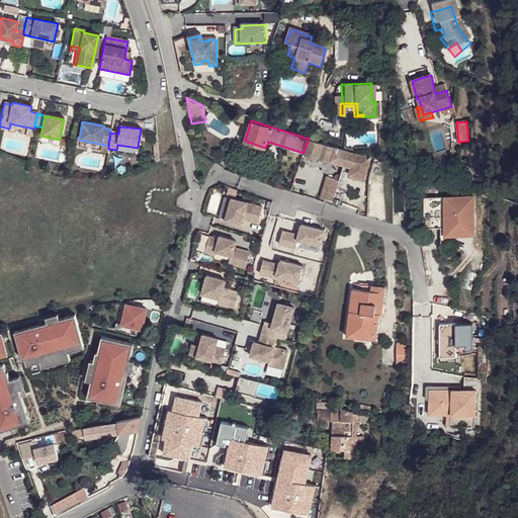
[(335,147),(309,139),(304,153),(331,161),(345,165),(353,168),(351,176),(353,176),(363,179),(365,180),(372,159),(357,154),(335,147)]
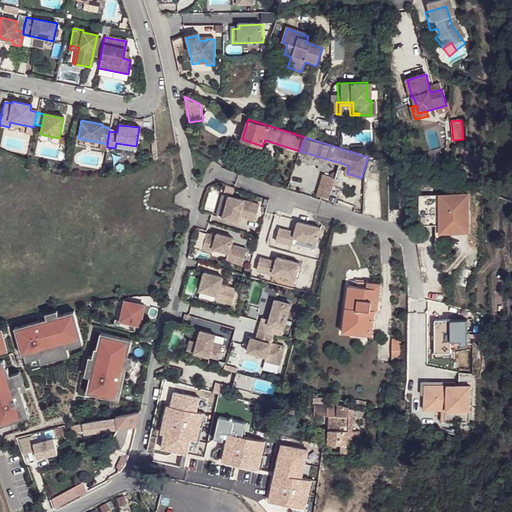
[(319,197),(330,201),(334,188),(336,179),(326,175),(319,197)]
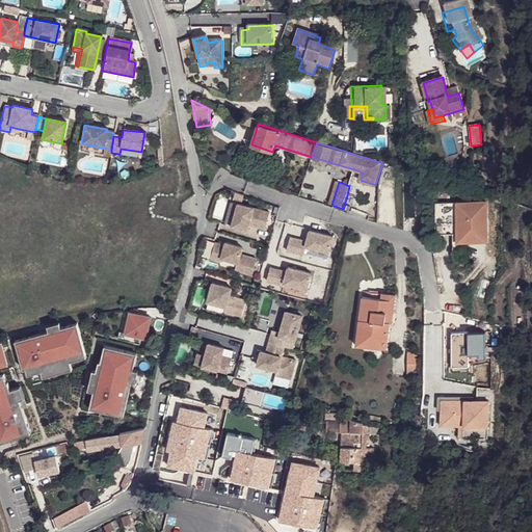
[(436,191),(461,194),(461,187),(436,185),(436,191)]
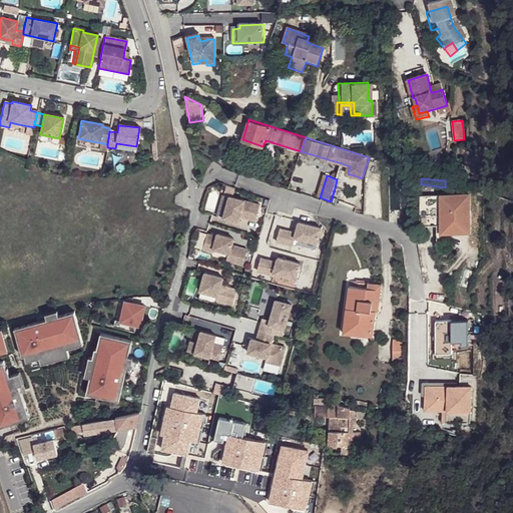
[(344,190),(335,188),(331,201),(341,203),(344,190)]
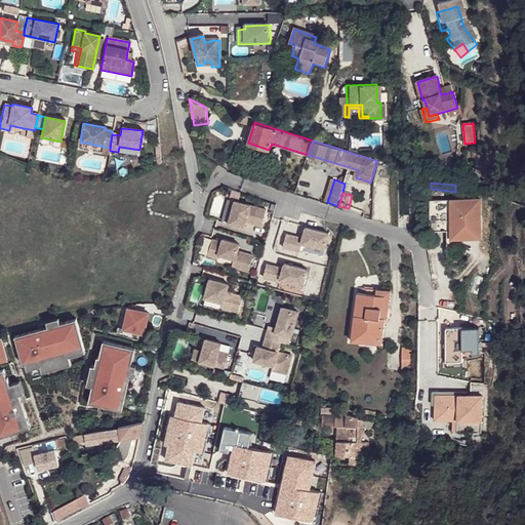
[(480,236),(481,200),(431,199),(431,231),(451,231),(451,235),(460,235),(460,239),(471,239),(471,235),(480,236)]
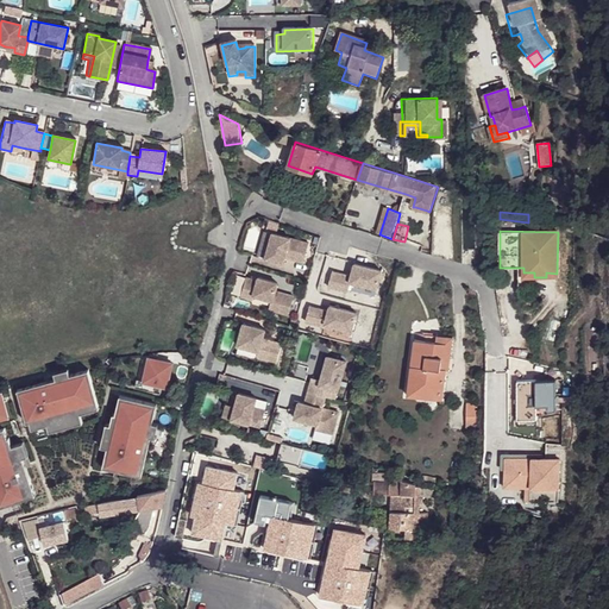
[(314,245),(277,236),(271,261),(289,265),(290,259),(309,264),(314,245)]
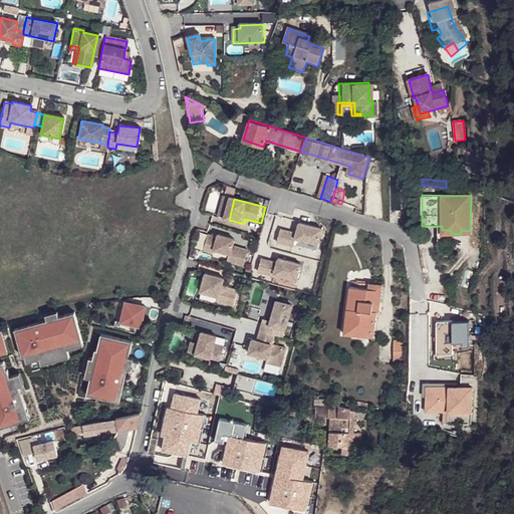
[(323,244),(327,229),(304,223),(302,234),(286,230),(283,243),(299,247),(301,239),(323,244)]
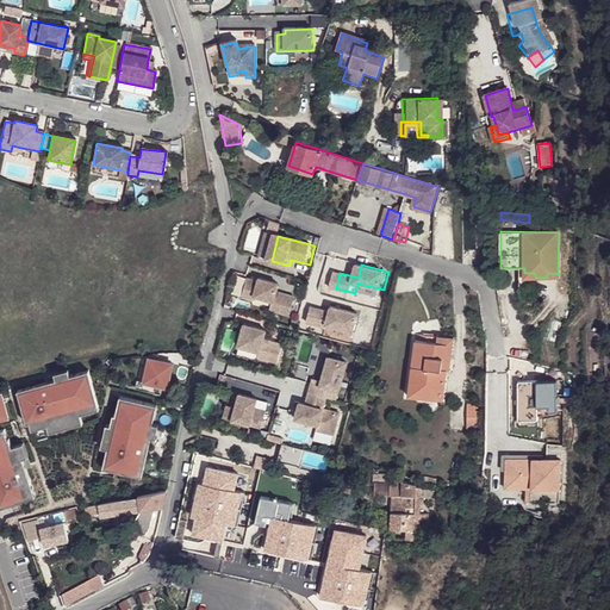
[(284,285),(265,280),(263,284),(253,280),(248,299),(260,303),(261,298),(279,303),(277,312),(296,317),(300,299),(281,294),(284,285)]
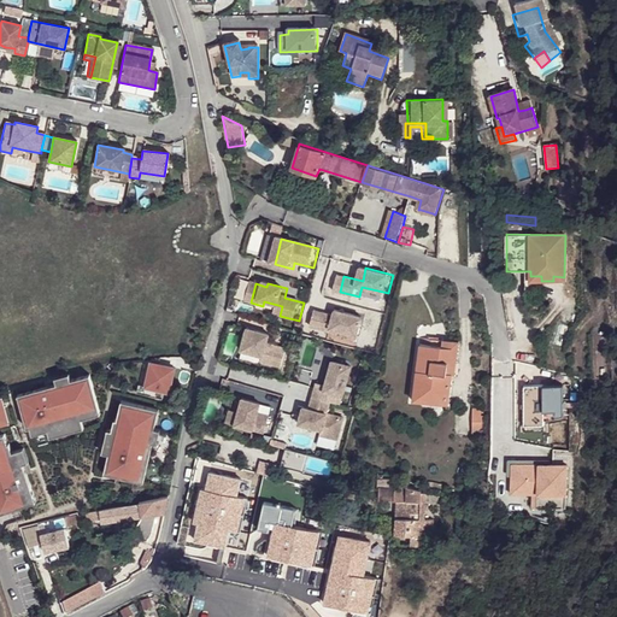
[(357,333),(362,316),(334,309),(333,316),(313,310),(310,327),(328,330),(330,325),(357,333)]
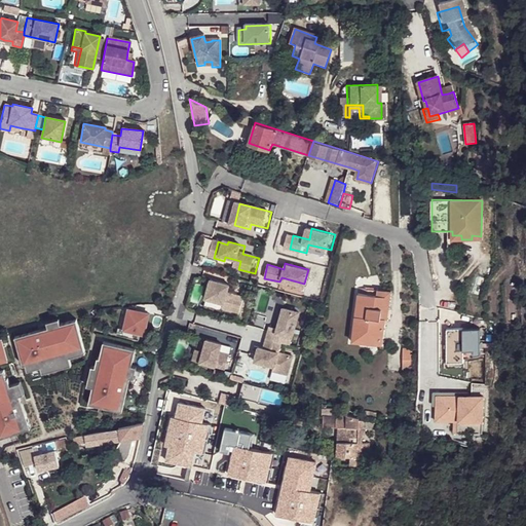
[(234,293),(236,285),(218,279),(213,299),(231,304),(230,308),(247,312),(251,297),(234,293)]
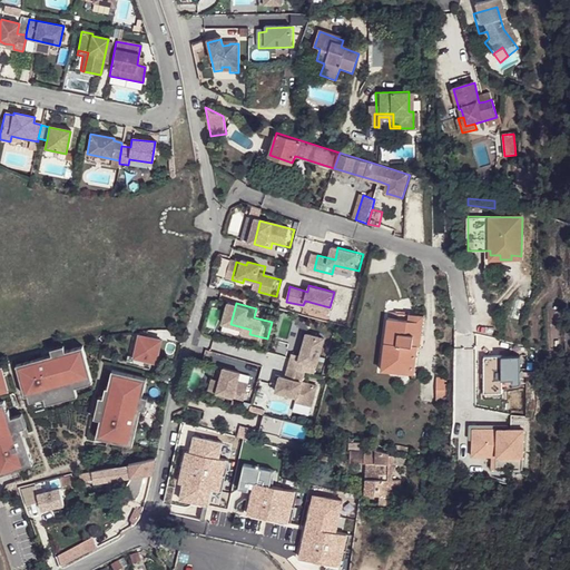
[(389,314),(381,372),(413,376),(418,349),(420,349),(424,318),(389,314)]
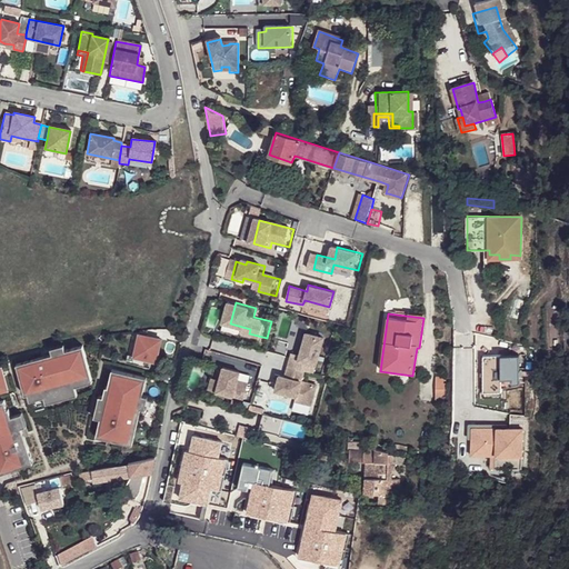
[(162,341),(140,336),(136,358),(129,356),(127,363),(150,369),(152,361),(157,362),(162,341)]
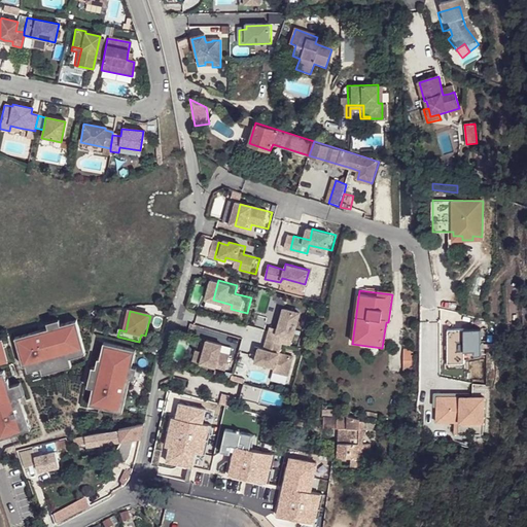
[(272,329),(270,340),(292,346),(301,315),(285,312),(280,331),(279,336),(275,335),(276,330),(272,329)]
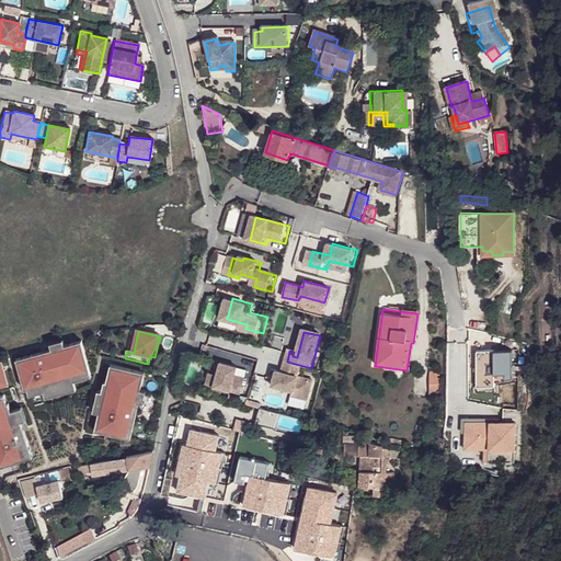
[(42,354),(15,361),(24,392),(27,391),(42,387),(44,393),(75,386),(73,384),(72,377),(89,373),(82,343),(65,348),(42,354)]
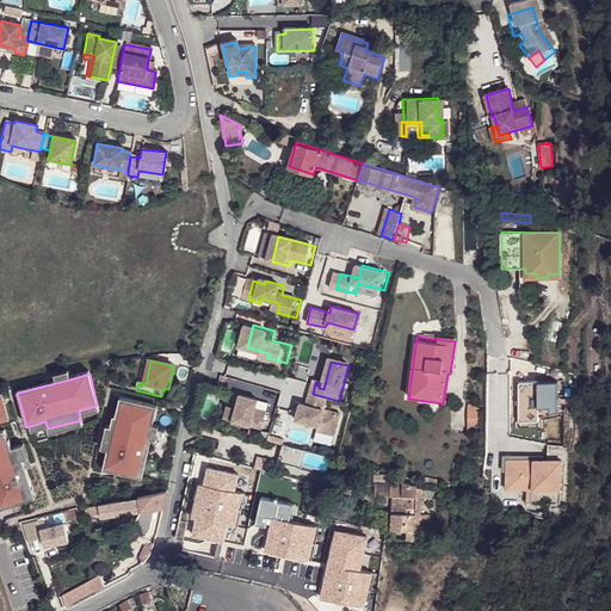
[(44,382),(45,386),(71,380),(69,374),(55,377),(55,380),(44,382)]
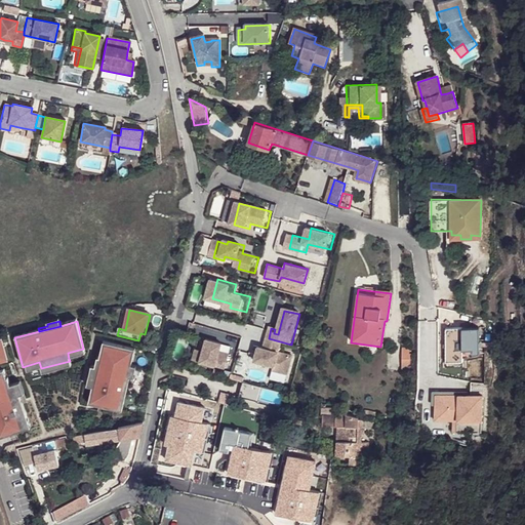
[(291,374),(295,356),(281,353),(283,342),(268,339),(266,349),(265,349),(263,354),(259,353),(256,362),(277,366),(276,371),(291,374)]
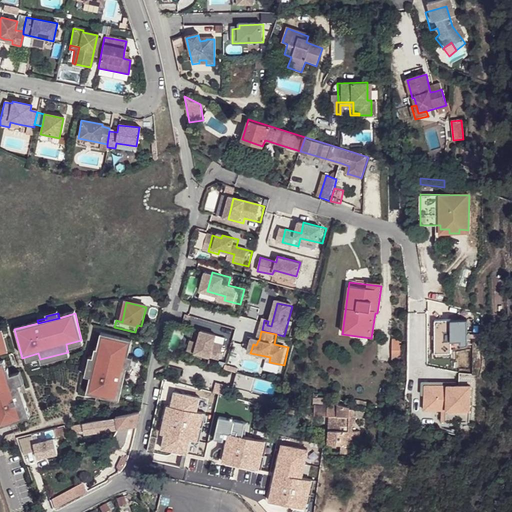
[(202,344),(199,354),(223,361),(227,347),(218,344),(220,337),(205,333),(202,344)]
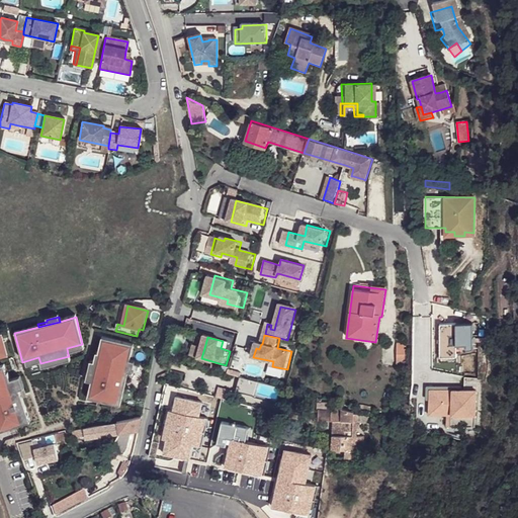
[(128,344),(102,338),(98,354),(96,353),(94,363),(90,382),(91,382),(97,383),(93,401),(102,403),(101,406),(107,407),(108,404),(120,407),(128,373),(127,373),(130,361),(124,360),(128,344)]
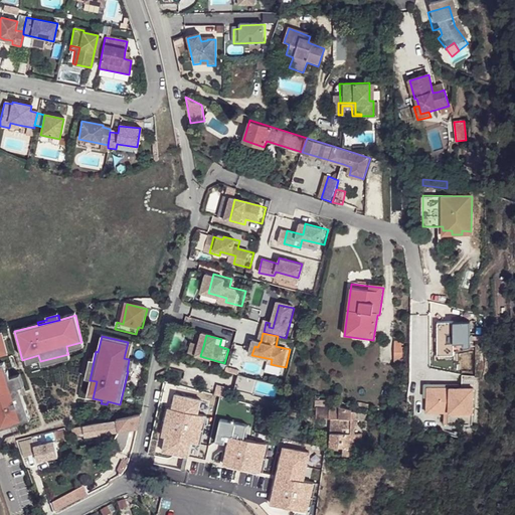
[(81,342),(66,346),(67,352),(83,348),(81,342)]
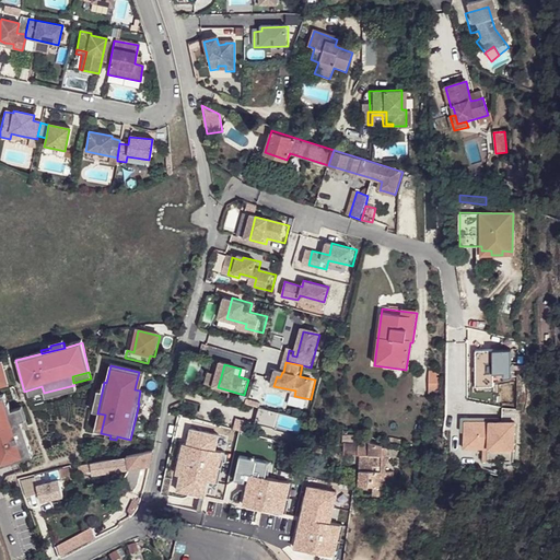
[(144,373),(139,372),(135,389),(140,391),(144,373)]
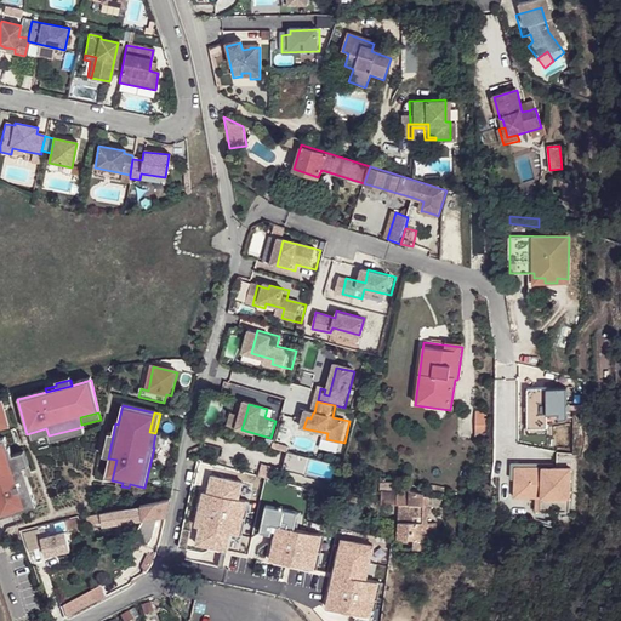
[(486,433),(486,412),(476,412),(476,433),(486,433)]
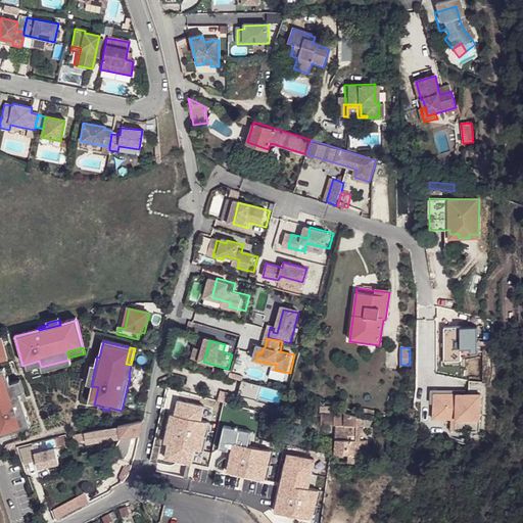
[(206,351),(199,349),(196,360),(203,362),(206,351)]
